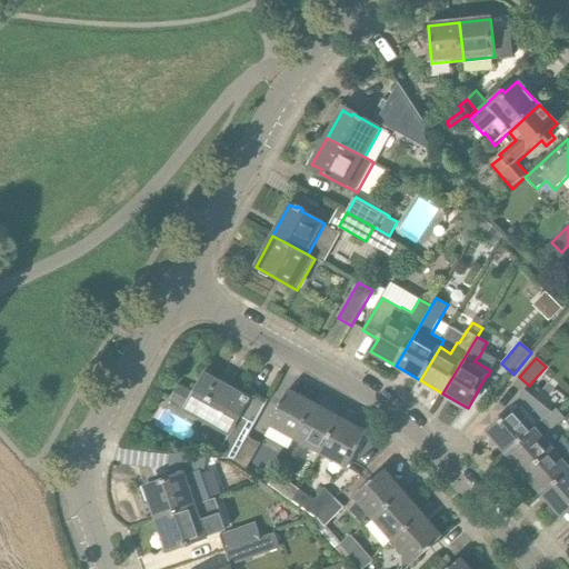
[(245,441),(248,437),(267,401),(252,392),(249,399),(245,396),(206,373),(186,409),(232,435),(231,435),(245,441)]
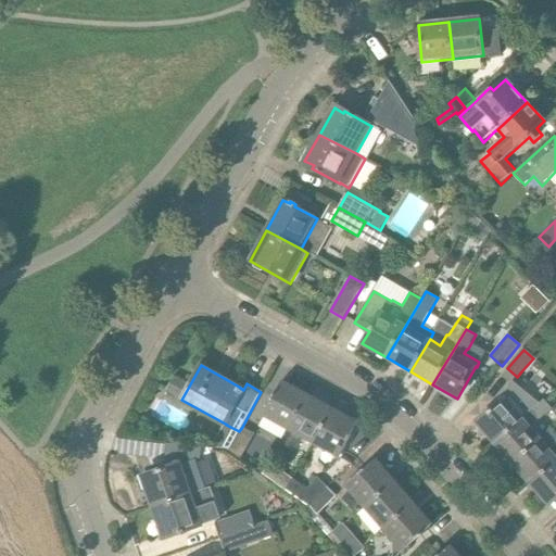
[(494,443),(541,403),(512,379),(502,391),(504,393),(497,399),(501,401),(477,422),(494,443)]
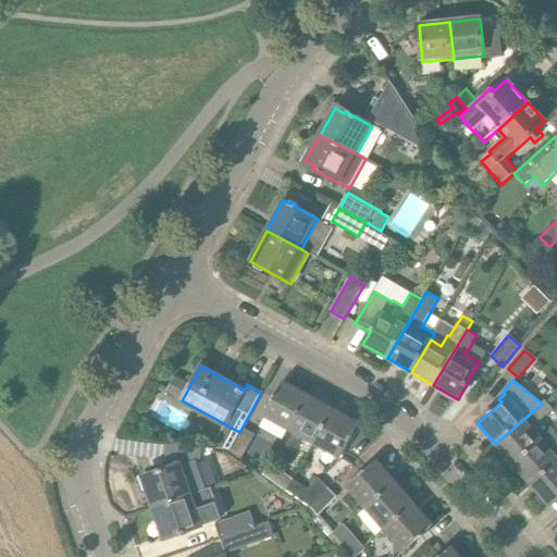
[(262,418),(288,432),(309,395),(283,381),(262,418)]
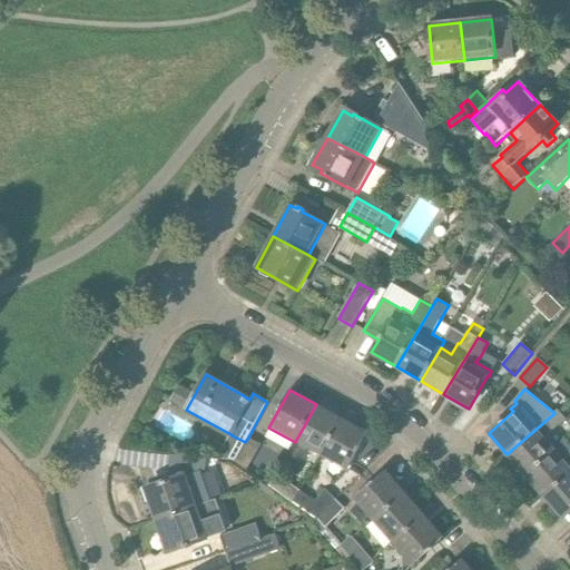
[(295,442),(320,455),(341,419),(316,404),(295,442)]
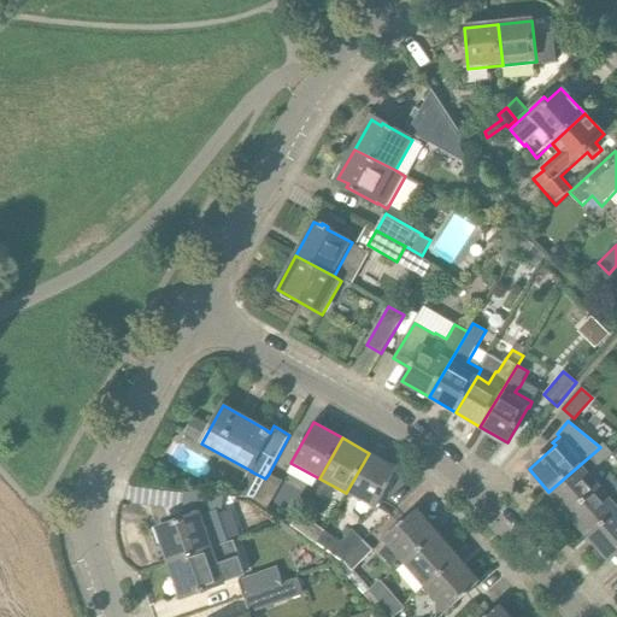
[(569,515),(601,487),(589,474),(598,466),(599,466),(612,454),(605,444),(600,447),(548,492),(569,515)]
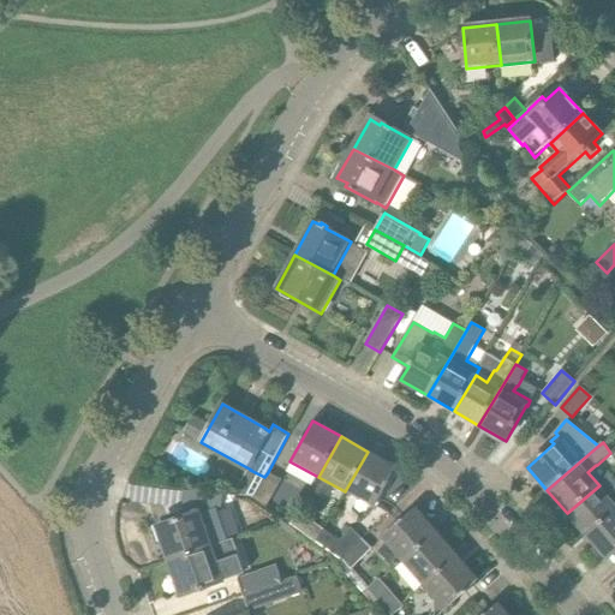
[(345,491),(375,508),(395,467),(368,452),(345,491)]
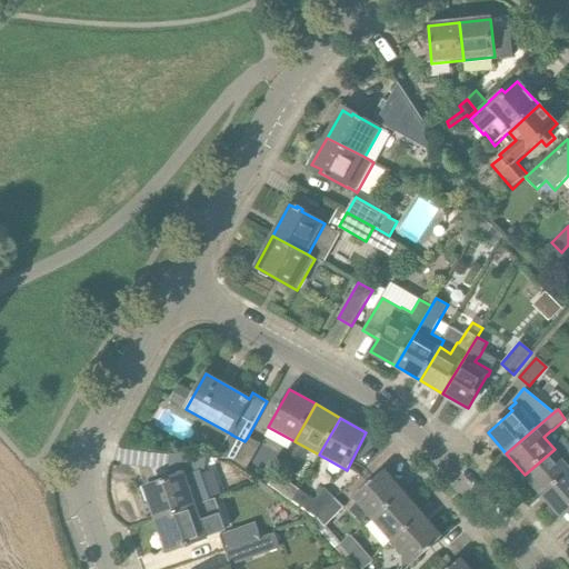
[(248,437),(245,441),(235,460),(246,467),(259,443),(248,437)]
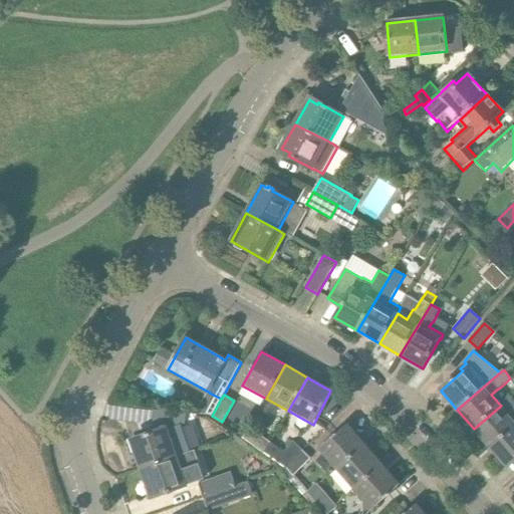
[(474,429),(490,447),(513,426),(513,406),(508,400),(501,406),(474,429)]
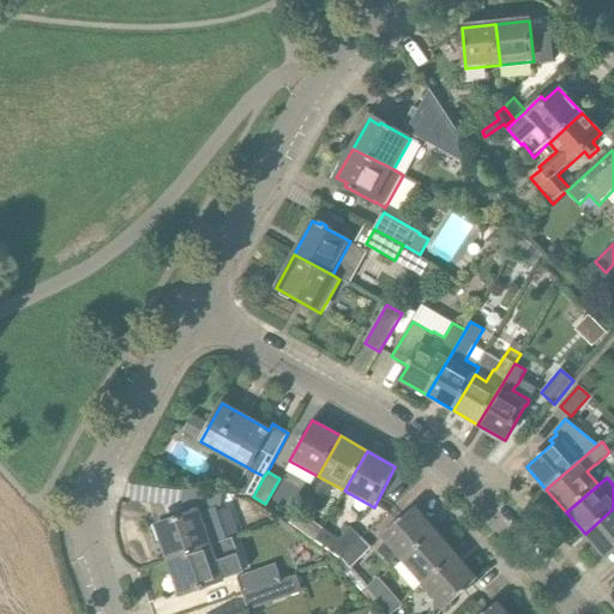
[(169,560),(212,545),(202,515),(221,507),(222,494),(185,489),(182,507),(187,509),(188,515),(168,521),(169,525),(158,529),(169,560)]
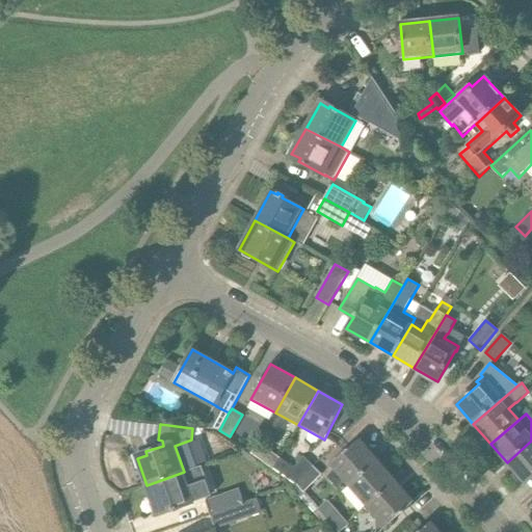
[(329,464),(347,485),(377,460),(360,440),(329,464)]
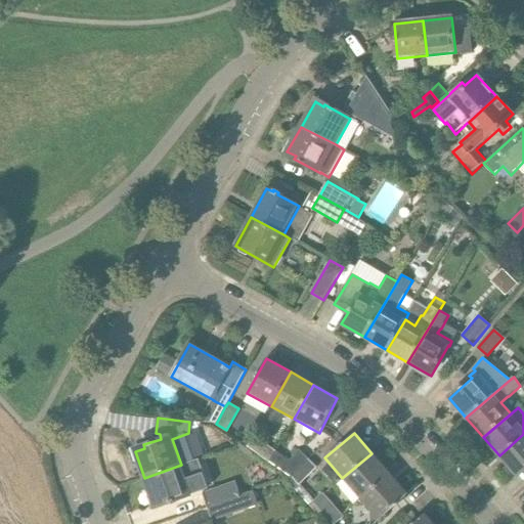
[(523,434),(499,455),(517,476),(523,469),(523,434)]
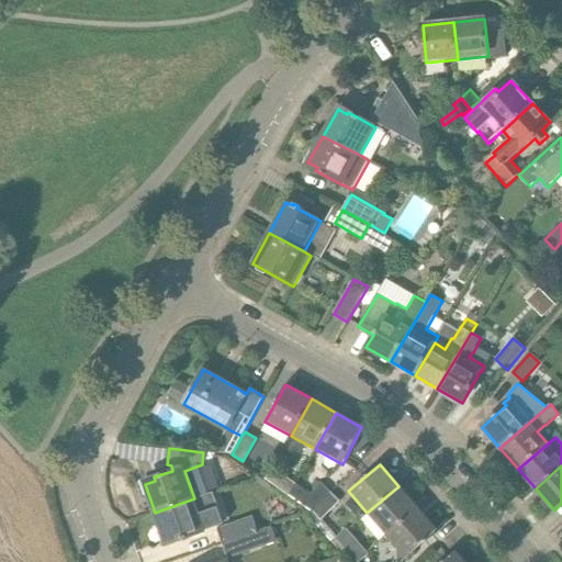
[(265,482),(276,489),(284,475),(272,468),(265,482)]
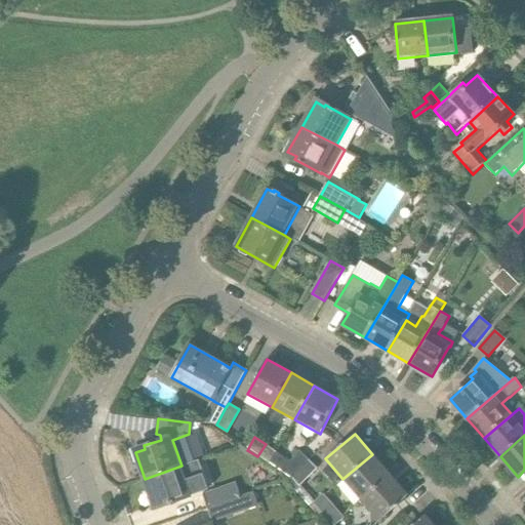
[(290,479),(291,478),(310,459),(300,451),(290,461),(277,452),(269,463),(290,479)]
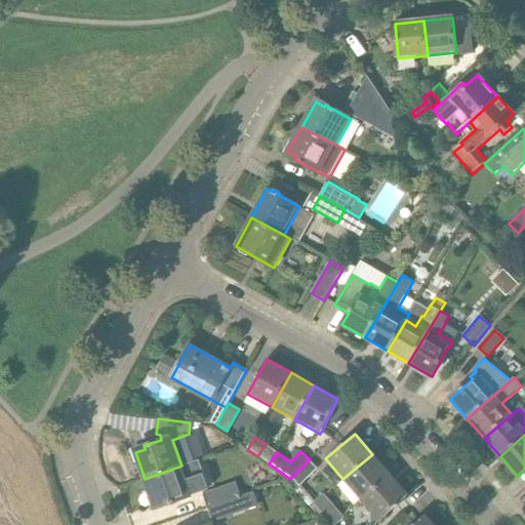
[(342,479),(361,500),(391,475),(372,454),(342,479)]
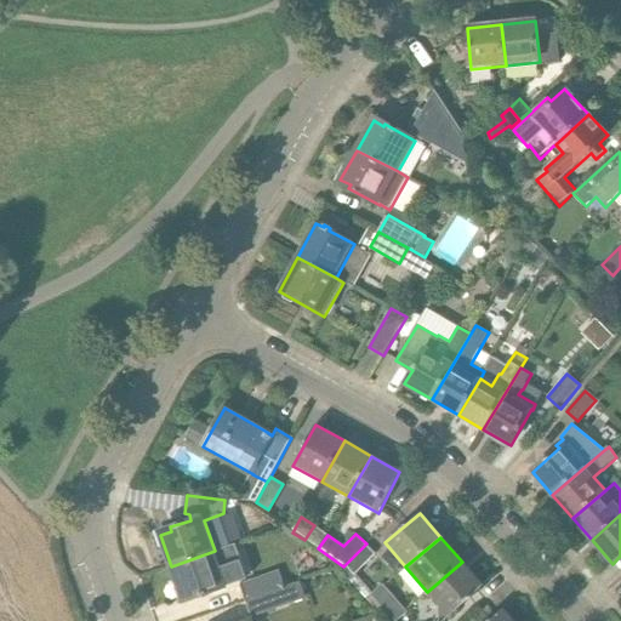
[(345,565),(354,576),(376,554),(366,543),(345,565)]
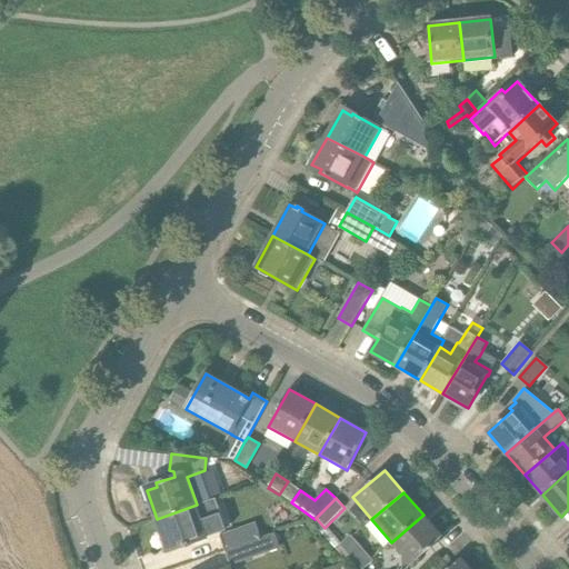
[(179,548),(209,537),(197,505),(157,519),(168,549),(178,545),(179,548)]
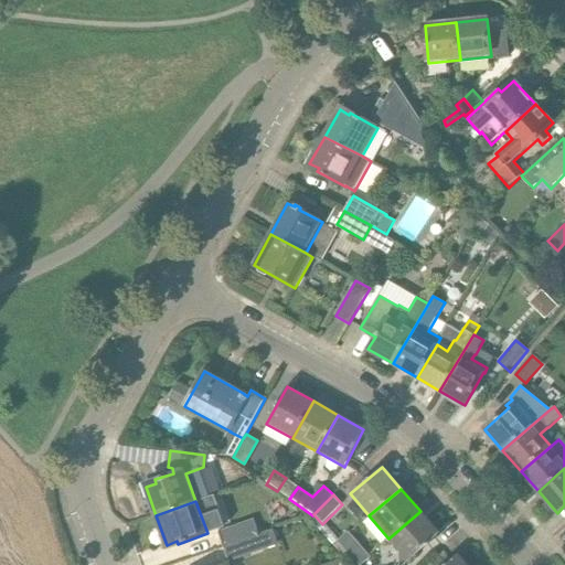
[(388,539),(407,561),(439,533),(420,511),(388,539)]
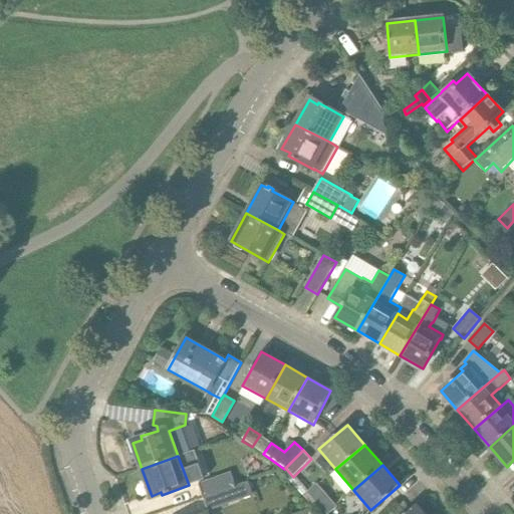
[(203,497),(236,485),(231,472),(199,483),(200,484),(198,485),(203,497)]
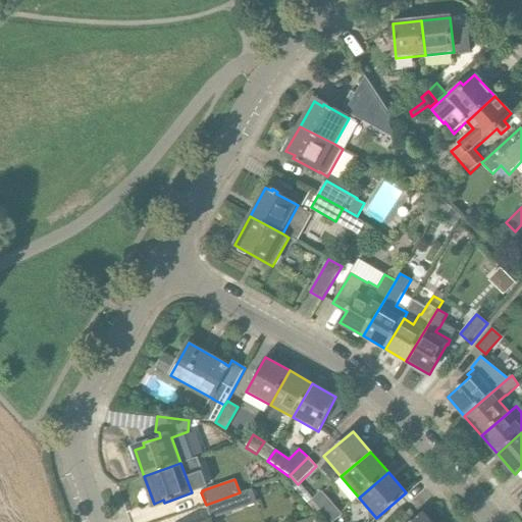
[(212,519),(257,503),(256,500),(253,489),(252,489),(240,492),(206,505),(210,518),(212,518),(212,519)]
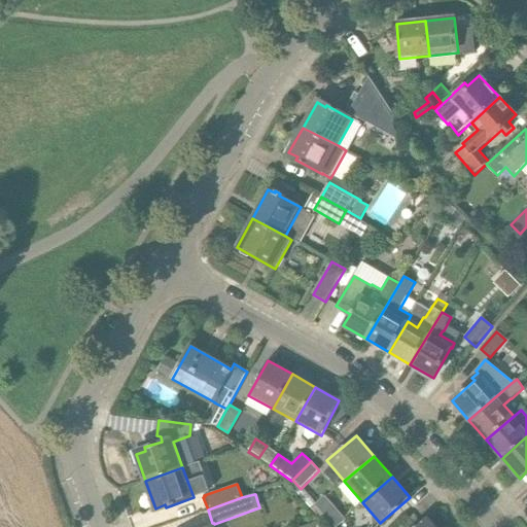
[(325,517),(336,507),(325,496),(315,504),(325,517)]
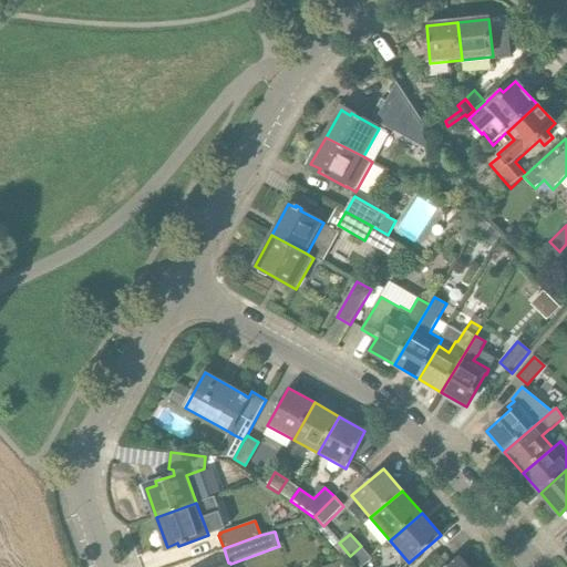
[(445,566),(468,566),(460,556),(445,566)]
